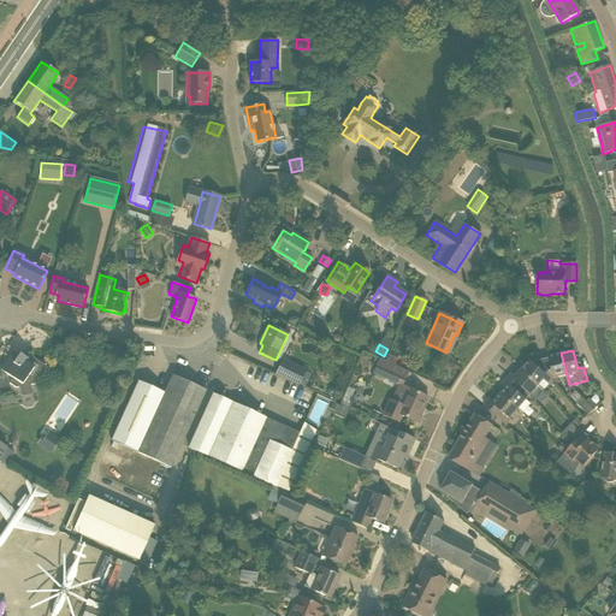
[(12,353),(0,369),(13,379),(10,384),(16,389),(19,388),(19,390),(21,390),(21,392),(21,395),(23,396),(31,395),(33,392),(33,390),(31,390),(30,385),(36,384),(35,383),(36,383),(36,379),(42,378),(49,367),(34,357),(31,361),(21,354),(18,356),(12,353)]
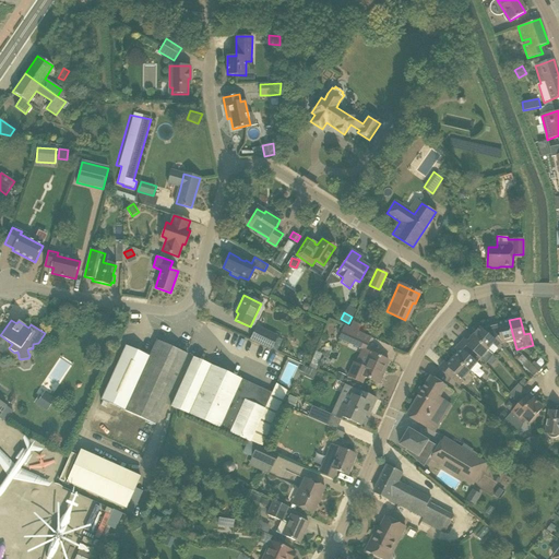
[(507,343),(514,341),(509,320),(499,323),(498,322),(499,328),(503,344),(504,348),(508,347),(507,343)]
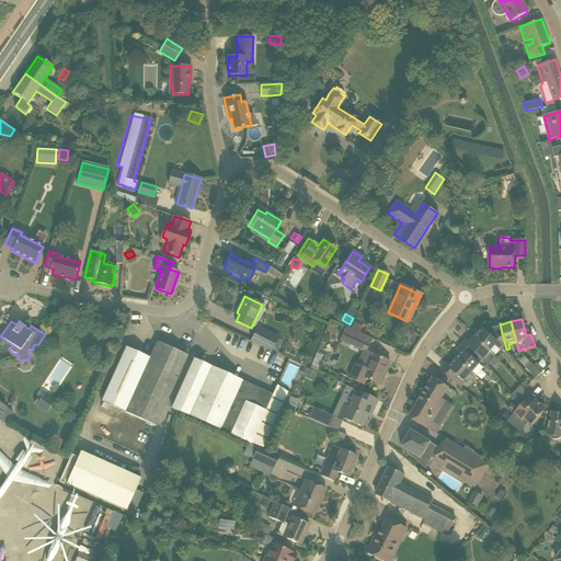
[(505,345),(501,329),(500,323),(485,328),(483,330),(482,329),(474,338),(491,351),(495,346),(500,351),(505,345)]
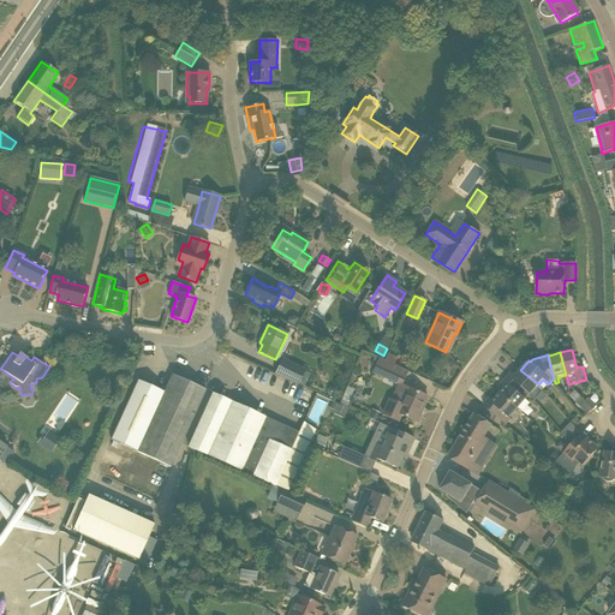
[(407,370),(394,364),(378,358),(372,372),(400,386),(407,370)]
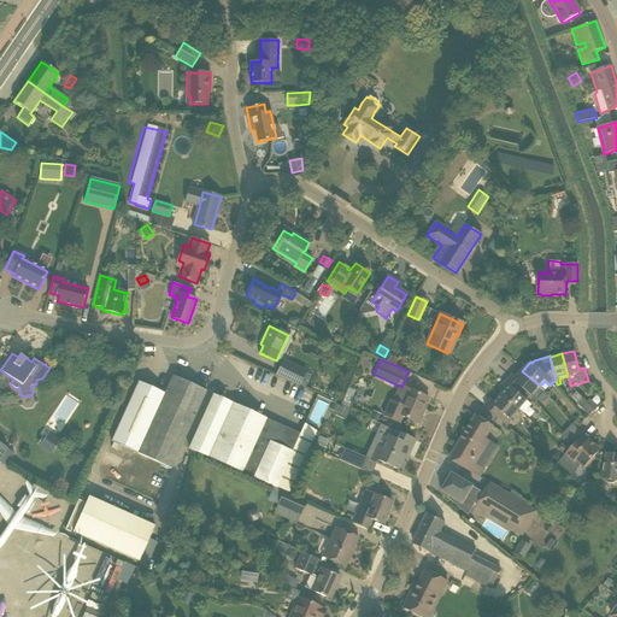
[(283,362),(282,364),(277,375),(299,385),(305,372),(283,362)]
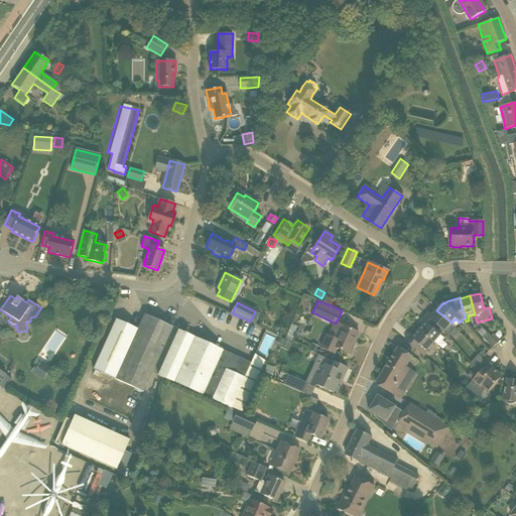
[(456,327),(452,323),(436,310),(432,315),(429,312),(426,314),(444,331),(448,336),(456,327)]
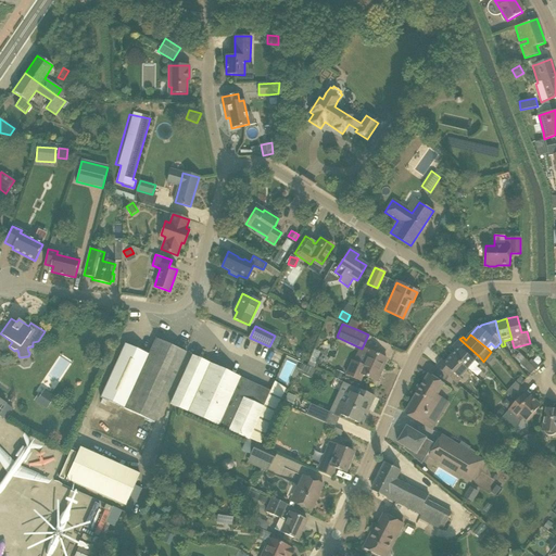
[(186,352),(156,338),(149,354),(125,343),(100,397),(154,422),(186,352)]
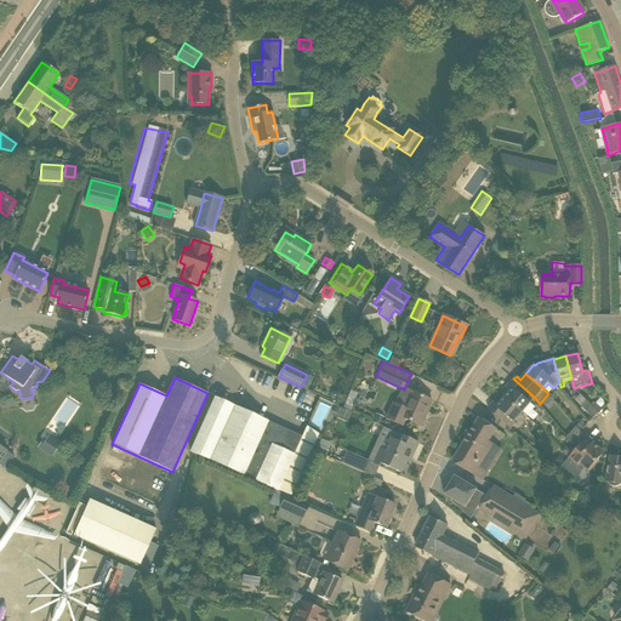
[(530,403),(535,398),(513,379),(506,388),(510,392),(505,398),(522,412),(527,416),(535,408),(530,403)]
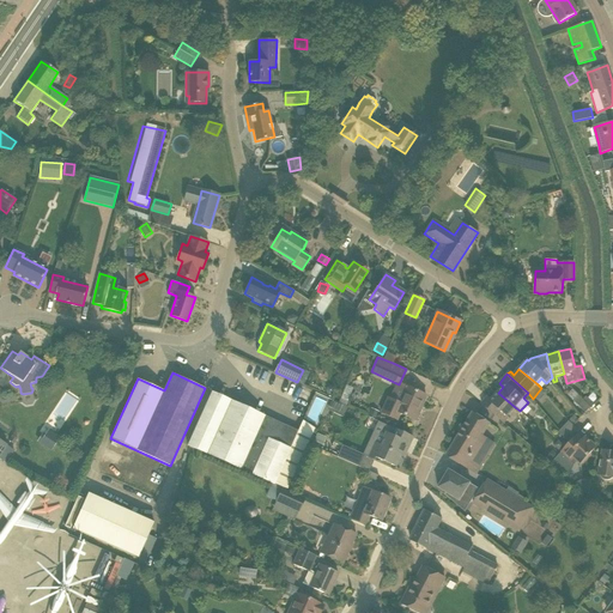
[(426,395),(405,386),(398,401),(388,396),(381,412),(396,419),(400,413),(413,419),(420,402),(423,404),(426,395)]
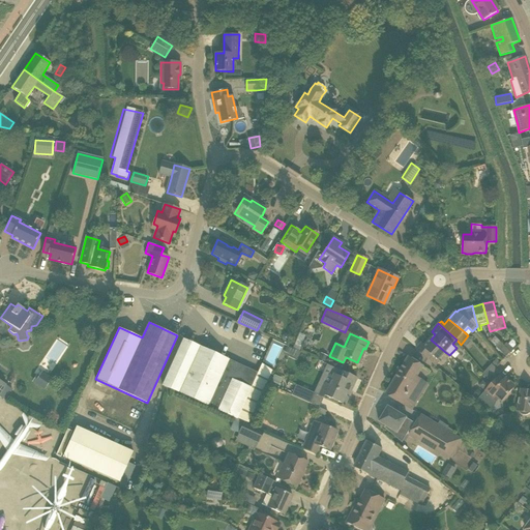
[(237,419),(258,373),(183,339),(162,385),(237,419)]
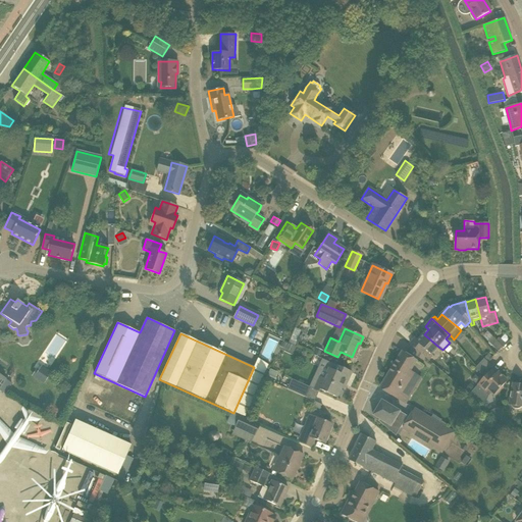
[(432,355),(438,347),(424,334),(418,341),(415,337),(410,343),(430,360),(434,356),(432,355)]
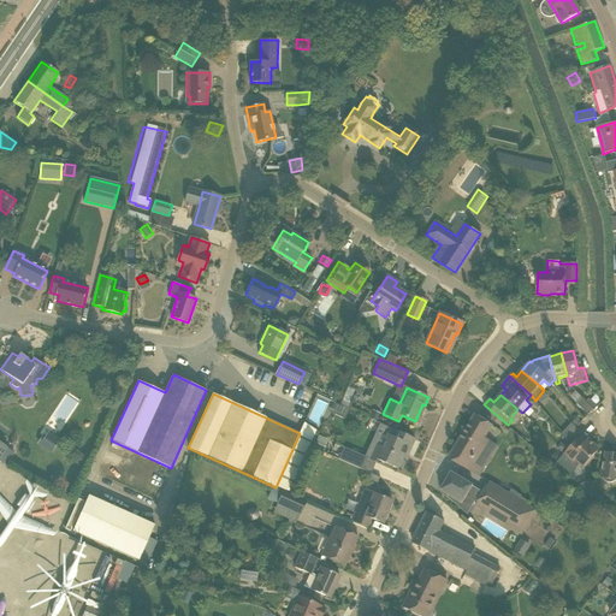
[(576,403),(588,415),(593,409),(588,403),(581,397),(576,403)]
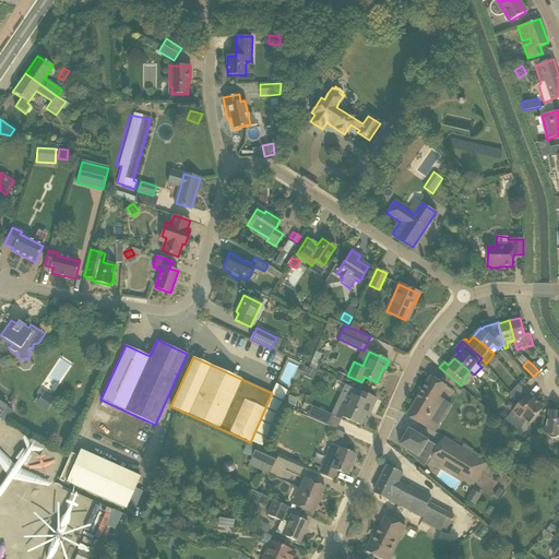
[(308,367),(305,375),(305,376),(314,381),(319,371),(308,367)]
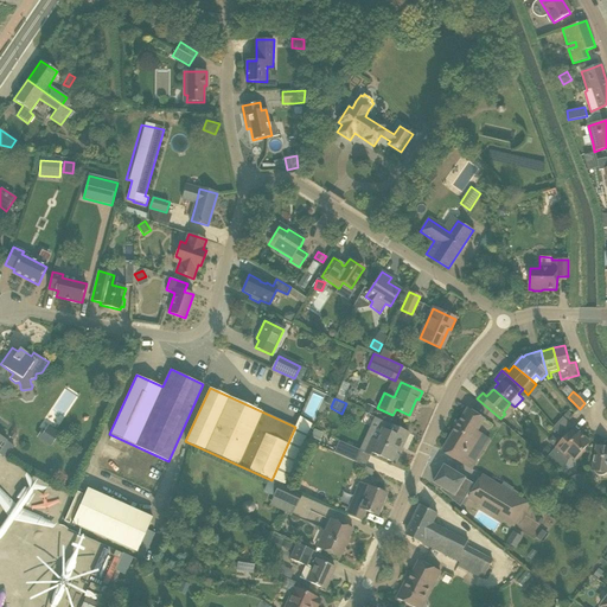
[(376,408),(368,404),(364,411),(372,416),(376,408)]
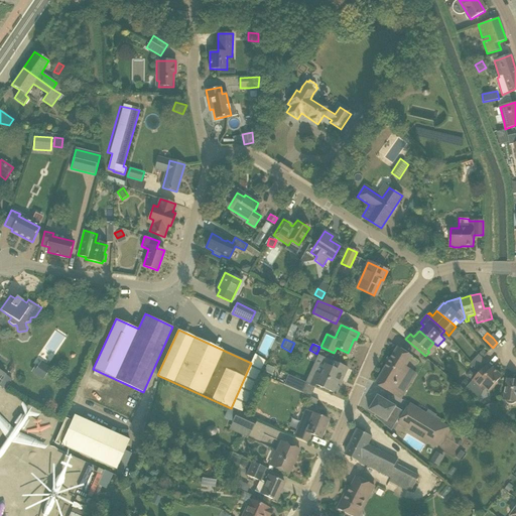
[(398,348),(376,384),(402,398),(416,373),(406,367),(412,356),(398,348)]
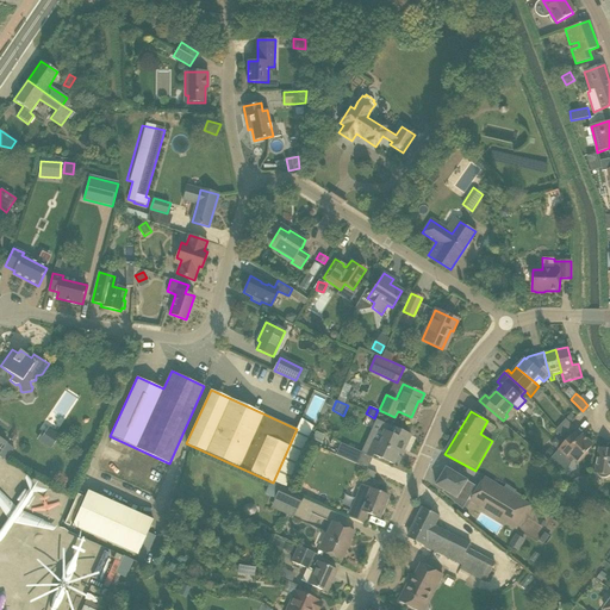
[(566,439),(576,428),(566,419),(556,430),(566,439)]
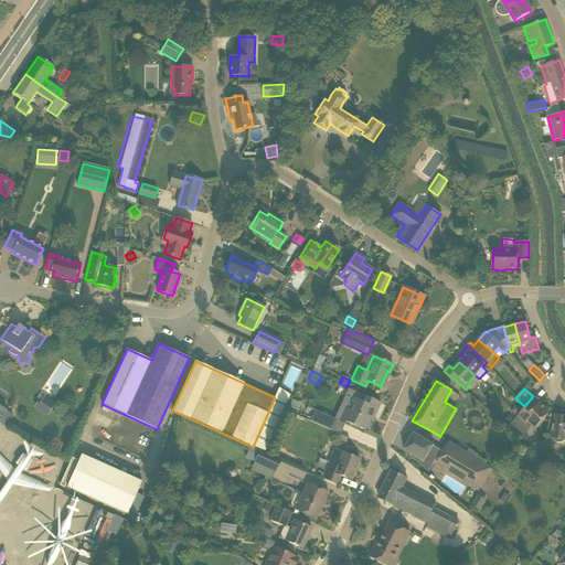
[(48,416),(56,403),(45,396),(42,401),(40,400),(34,407),(48,416)]
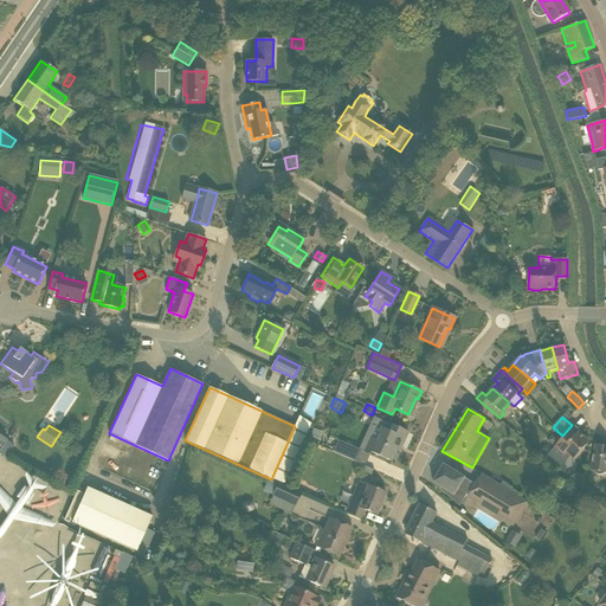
[(362,452),(369,456),(371,452),(391,461),(398,444),(403,446),(408,432),(391,425),(387,431),(381,429),(375,440),(369,437),(362,452)]
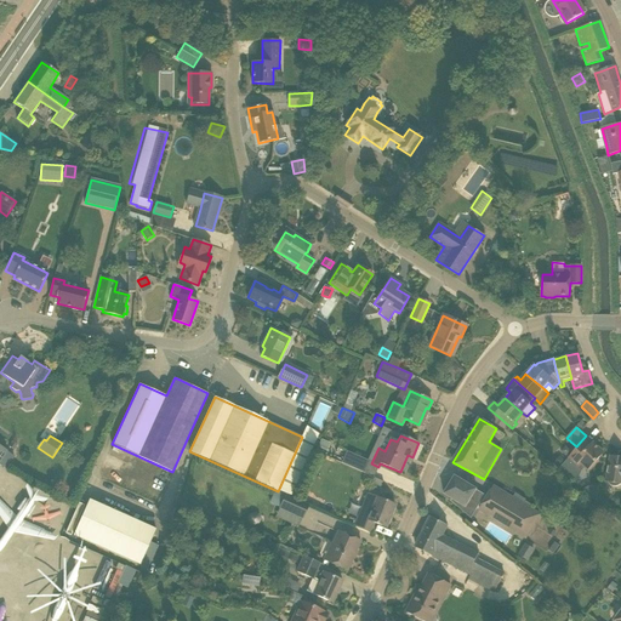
[(590,446),(585,442),(569,459),(558,469),(567,477),(576,466),(579,467),(581,463),(588,469),(604,453),(593,443),(590,446)]
